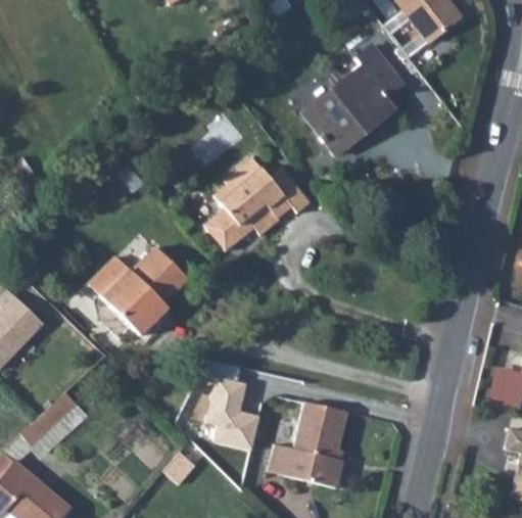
[(397,0),(428,40),(461,15),(448,0),(397,0)]
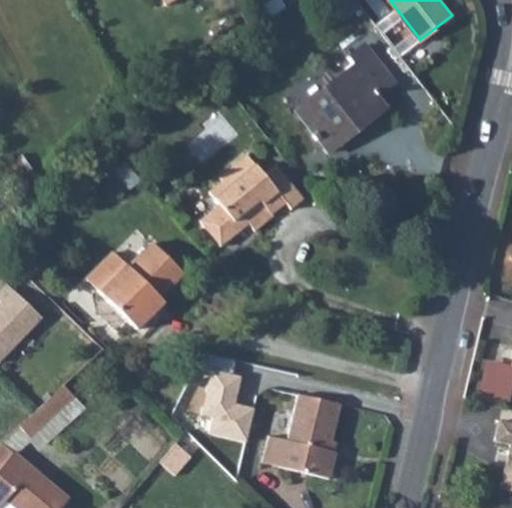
[(378,91),(394,77),(366,40),(352,51),(358,60),(297,108),(328,149),(387,103),(378,91)]
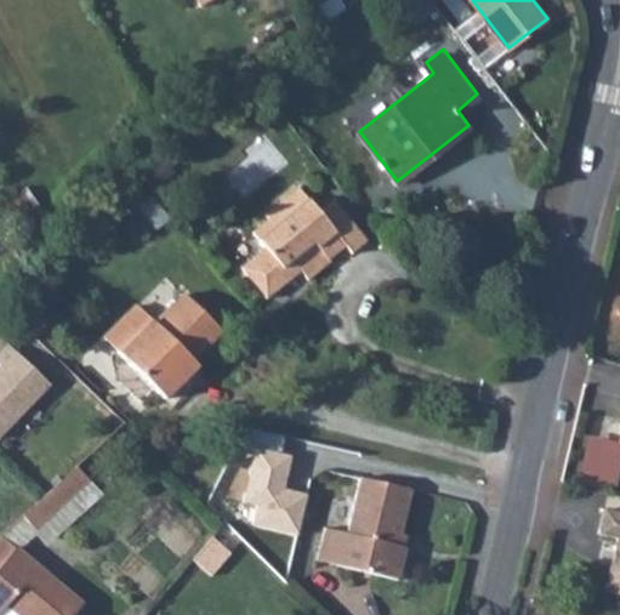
[(351,255),(369,240),(336,199),(317,215),(299,191),(266,216),(269,222),(251,235),(267,254),(242,274),(265,303),(297,277),(305,284),(329,265),(323,257),(341,243),(351,255)]
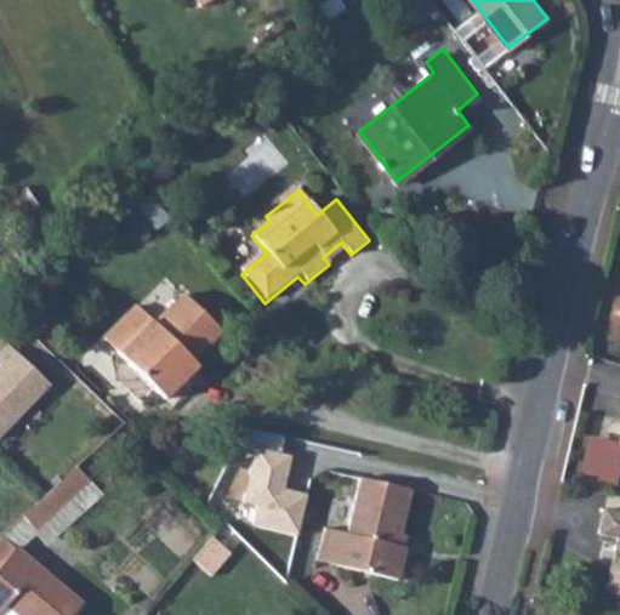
[(191,356),(220,328),(186,294),(157,320),(137,302),(107,334),(165,394),(197,362),(191,356)]
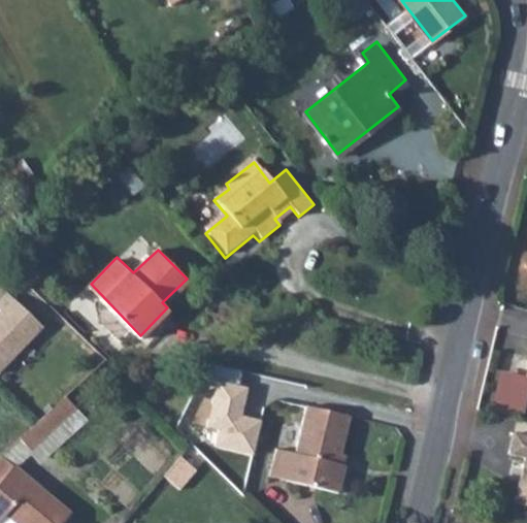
[(0,370),(44,326),(8,292),(0,299),(0,308),(2,311),(0,312),(0,370)]
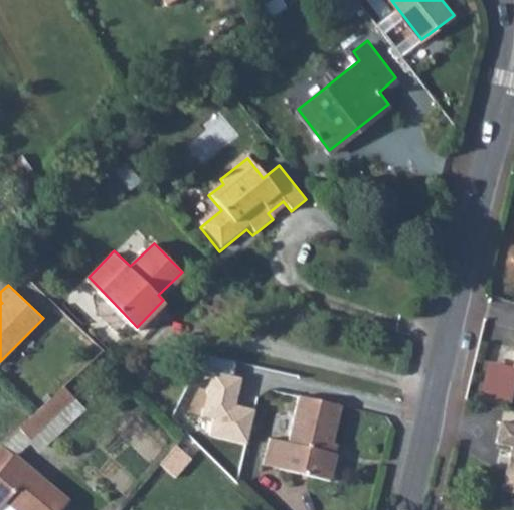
[(76,391),(66,380),(22,421),(32,433),(76,391)]
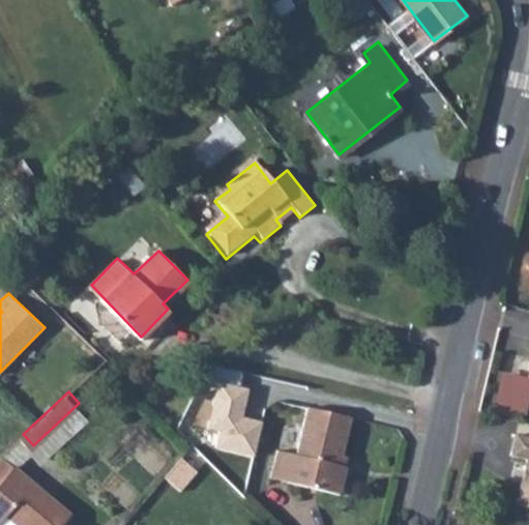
[(317,394),(314,408),(347,417),(351,402),(317,394)]
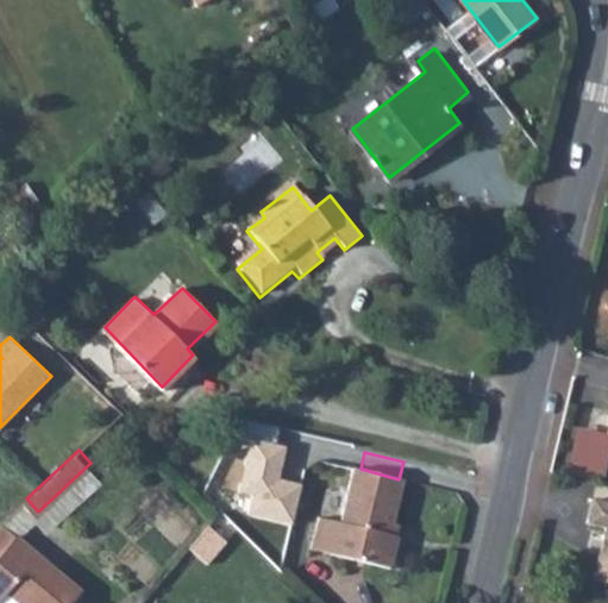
[(399,479),(361,469),(358,469),(342,526),(321,520),(314,551),(392,570),(400,539),(386,536),(388,527),(393,527),(405,481),(399,479)]
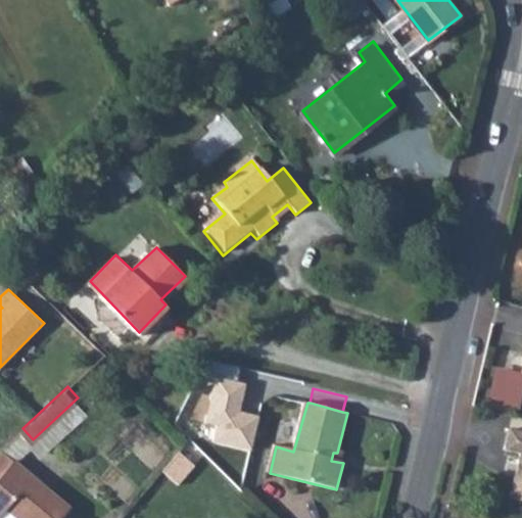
[(521,428),(511,426),(507,445),(521,450),(521,454),(512,492),(521,496),(521,428)]
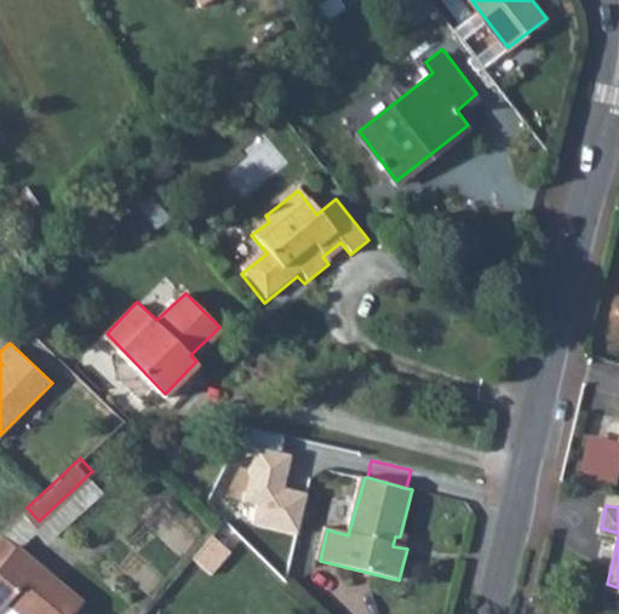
[(1,529),(0,531),(0,604),(4,601),(18,613),(68,613),(81,600),(1,529)]
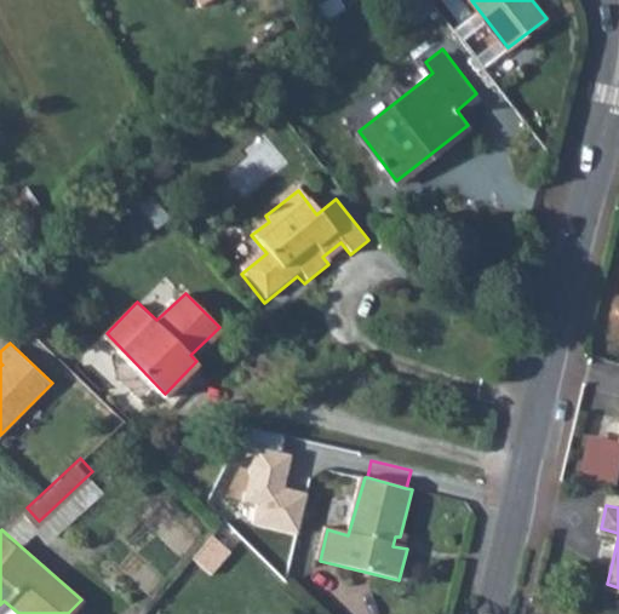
[(212,532),(193,555),(211,571),(230,546),(212,532)]
